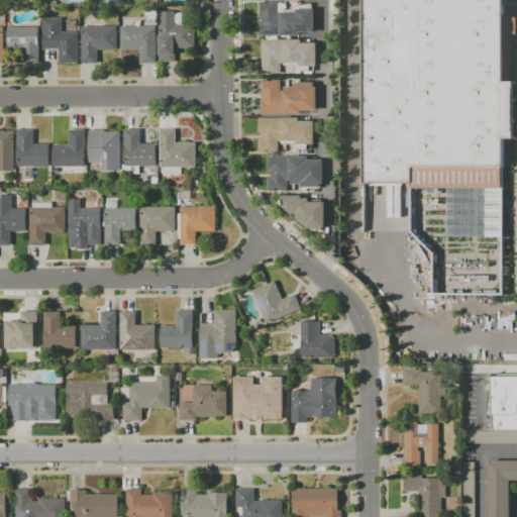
[(504,237),(447,237),(447,189),(412,189),(412,183),(364,184),(364,0),(511,0),(512,5),(504,5),(504,15),(512,15),(512,17),(516,17),(516,34),(515,34),(515,36),(512,36),(512,82),(515,82),(515,133),(515,138),(503,138),(503,168),(504,168),(504,237)]
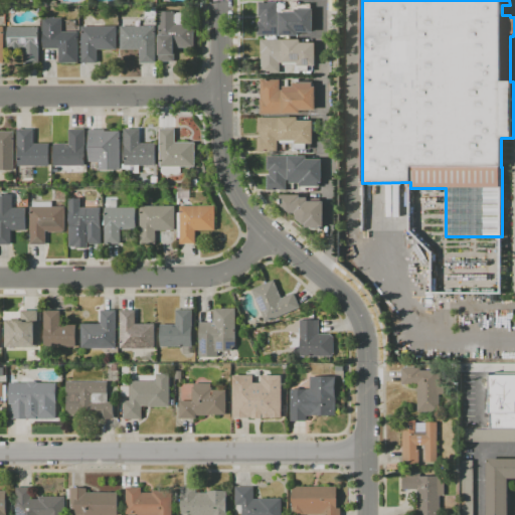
[(316,11),(316,34),(301,33),(301,37),(285,37),(261,37),(262,24),(264,24),(264,17),(262,17),(262,4),(280,4),(280,14),(283,14),(283,12),(296,12),(296,3),(300,3),(300,6),(313,6),(313,11),(316,11)]
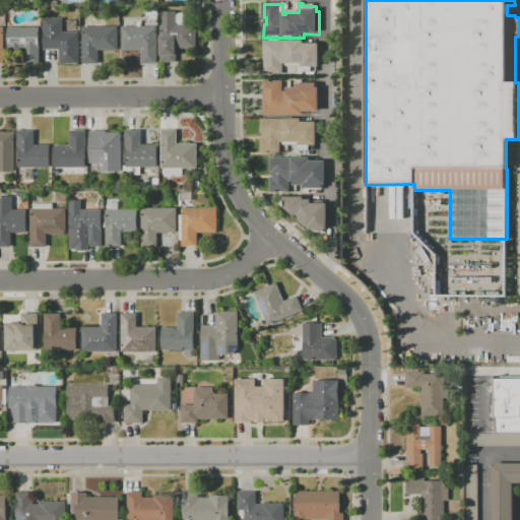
[(176,62),(160,62),(160,12),(176,12),(176,25),(196,25),(196,49),(176,49),(176,62)]
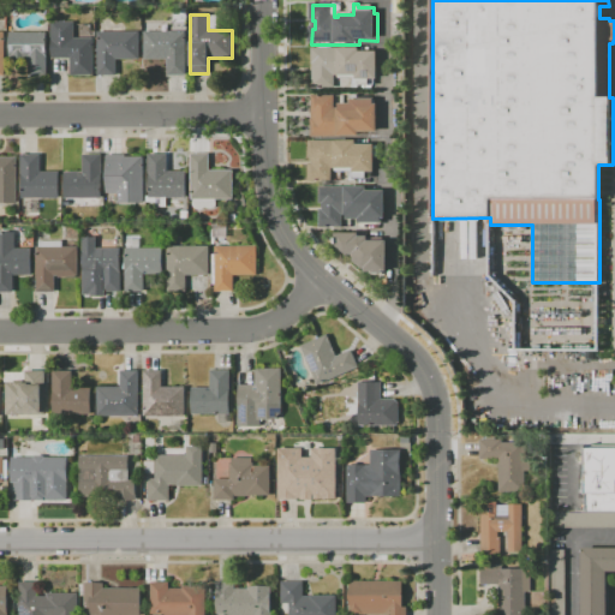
[(51,22),(73,22),(73,39),(93,39),(93,76),(70,76),(70,59),(51,59),(51,22)]
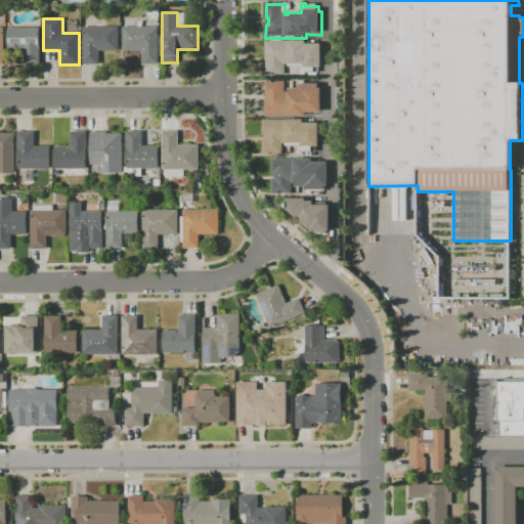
[(122,50),(122,27),(158,27),(158,64),(142,64),(142,50),(122,50)]
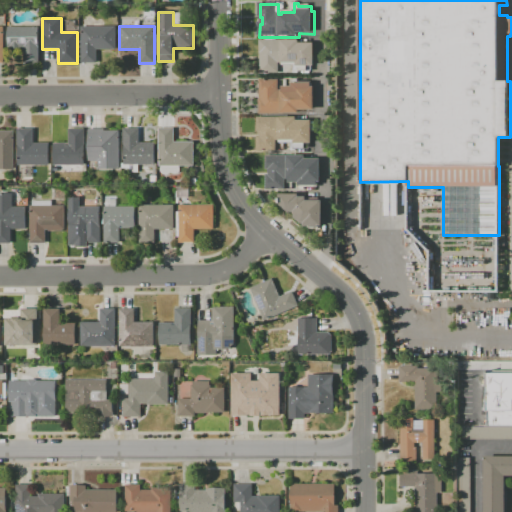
[(7,27),(38,27),(39,63),(23,63),(23,47),(20,47),(20,51),(7,52),(7,27)]
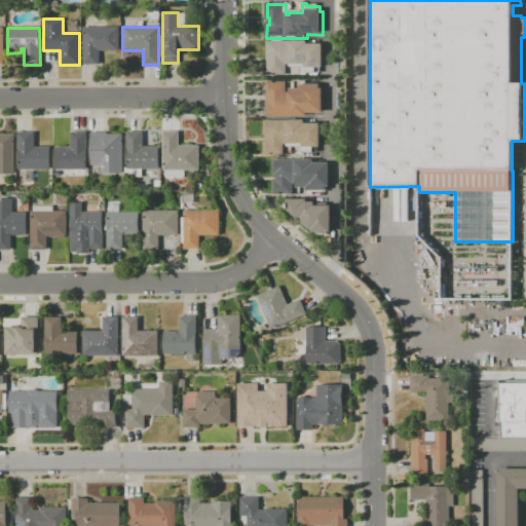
[(99,65),(83,65),(83,28),(119,28),(119,51),(99,51),(99,65)]
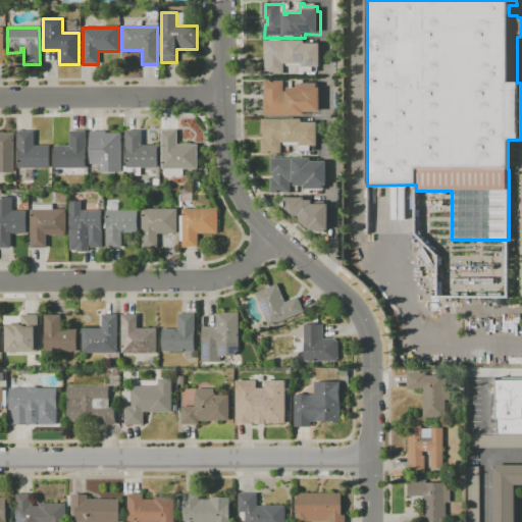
[(323,45),(323,68),(316,68),(316,73),(306,73),(306,68),(305,68),(305,67),(291,67),(291,65),(286,65),(286,75),(267,75),(267,42),(307,42),(308,45),(323,45)]
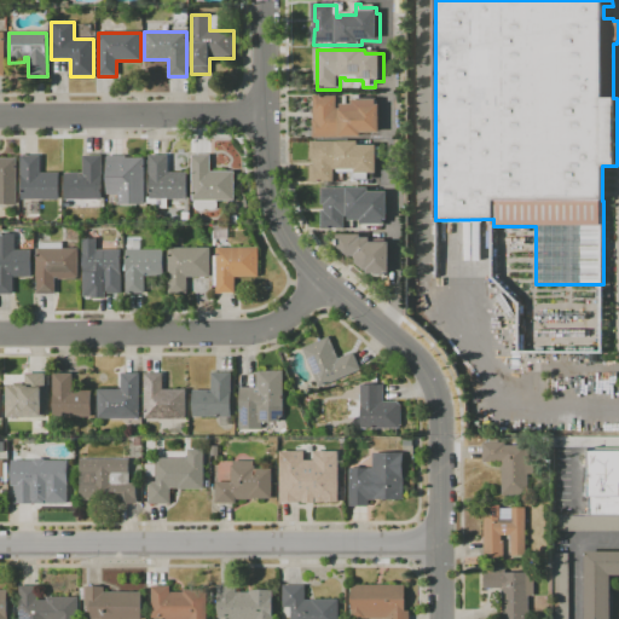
[(383,106),(383,134),(365,134),(365,139),(316,139),(316,98),(340,98),(340,110),(343,110),(343,105),(357,105),(357,102),(380,102),(380,106),(383,106)]
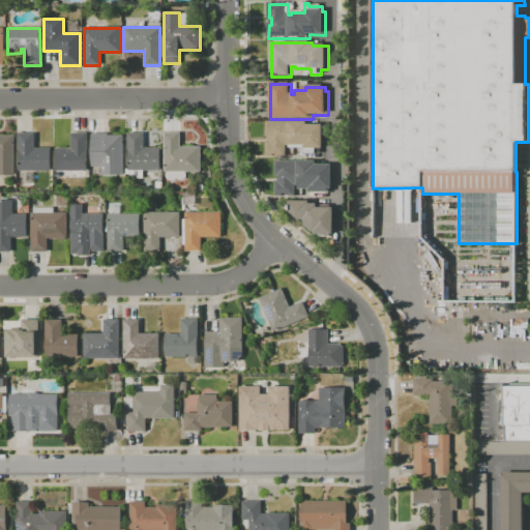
[(325,125),(325,150),(307,150),(307,149),(289,149),(289,158),(268,158),(268,142),(271,142),(271,137),(269,137),(269,123),(310,122),(310,125),(325,125)]
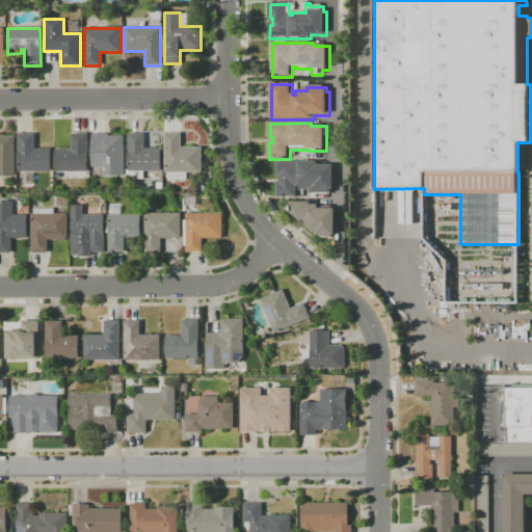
[(124,135),(124,176),(101,176),(101,167),(91,167),(91,133),(108,133),(108,135),(124,135)]
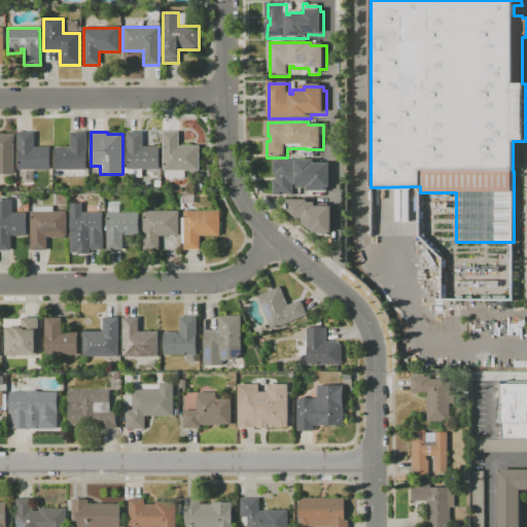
[(199,146),(199,171),(163,171),(163,132),(178,132),(178,146),(199,146)]
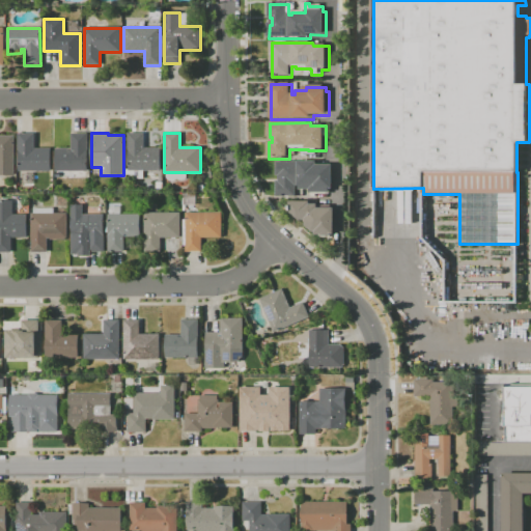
[(50,149),(50,172),(32,172),(32,187),(18,187),(18,134),(34,134),(34,148),(50,148),(50,149)]
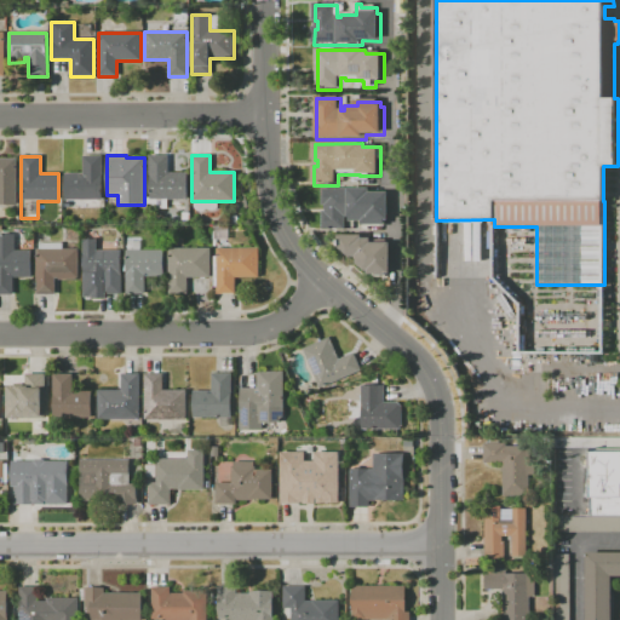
[(102,156),(102,200),(64,200),(64,173),(82,173),(82,156),(102,156)]
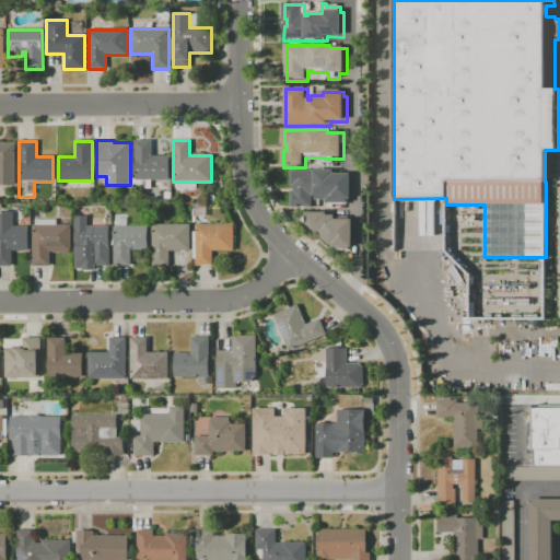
[(168,161),(168,181),(151,181),(151,188),(137,188),(137,184),(132,184),(132,179),(135,179),(135,141),(152,141),(152,156),(168,156),(168,161)]
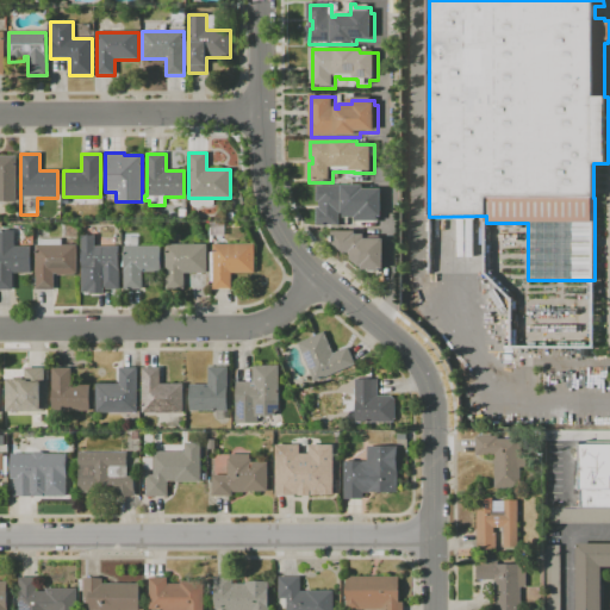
[(0,156),(16,156),(17,203),(0,203),(0,156)]
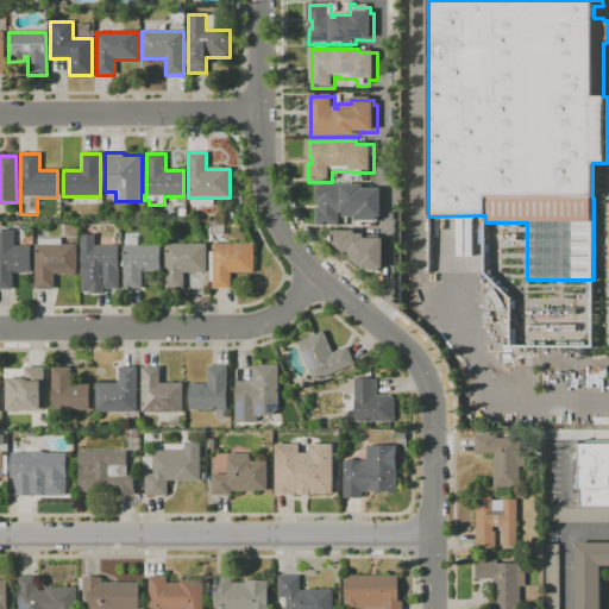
[(384,190),(384,218),(381,218),(381,223),(358,223),(358,219),(346,219),(346,214),(341,214),(341,227),(319,227),(319,209),(322,209),(322,203),(319,203),(319,187),(366,187),(366,190),(384,190)]
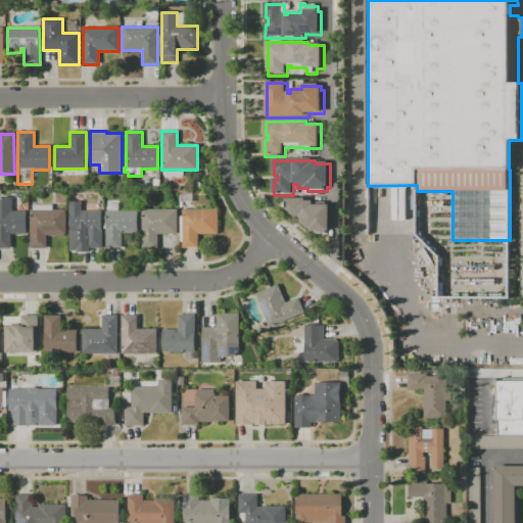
[(180,190),(192,190),(192,202),(180,202),(180,190)]
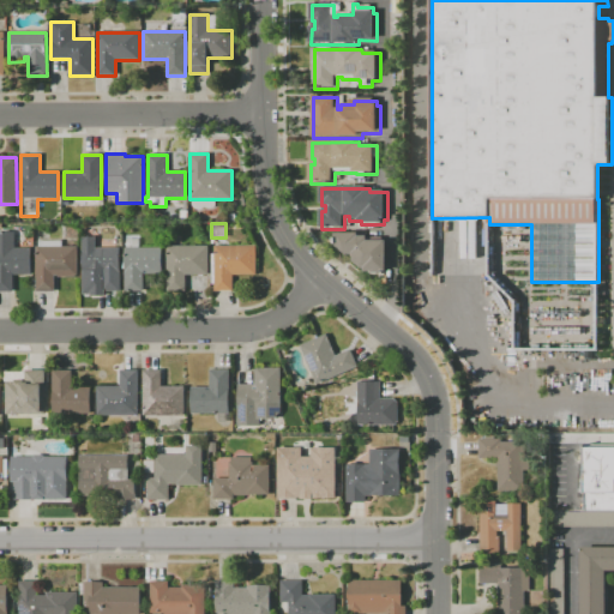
[(13,292),(0,292),(0,232),(16,232),(16,248),(31,248),(31,275),(13,275),(13,292)]
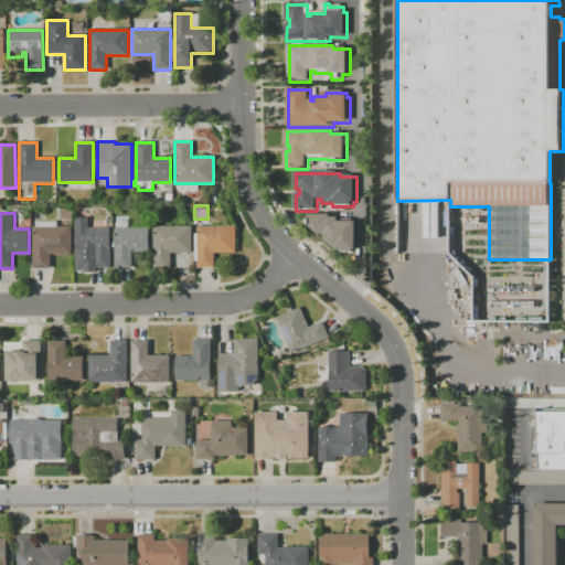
[(359,223),(358,251),(353,251),(353,253),(345,253),(345,251),(338,252),(338,247),(334,247),(328,241),(328,235),(321,236),(311,227),(311,216),(333,215),(333,219),(341,219),(341,223),(359,223)]
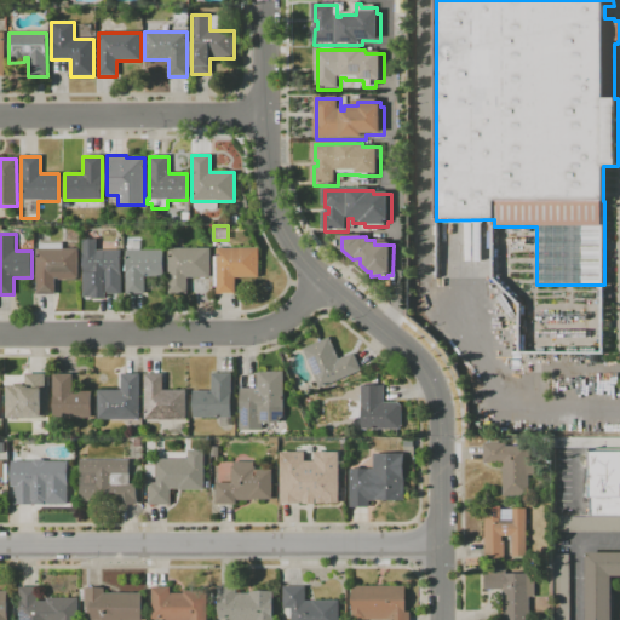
[(144,294),(126,294),(126,258),(127,258),(127,251),(128,251),(128,242),(141,242),(141,251),(164,251),(164,277),(144,277),(144,294)]
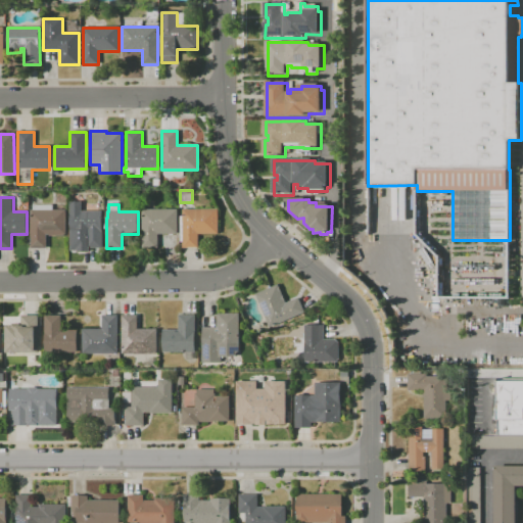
[(46,248),(31,248),(31,210),(33,210),(33,205),(52,205),(52,209),(66,209),(66,236),(49,236),(49,235),(46,235),(46,248)]
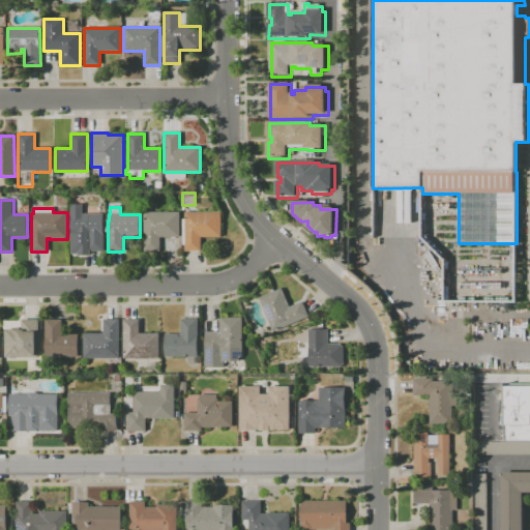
[(159,252),(144,252),(144,212),(180,212),(180,237),(159,237),(159,252)]
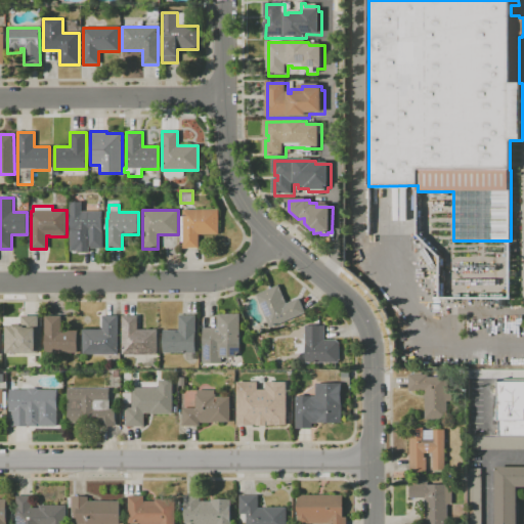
[(199,248),(182,248),(182,241),(180,241),(180,217),(182,217),(182,210),(218,210),(219,234),(199,234),(199,248)]
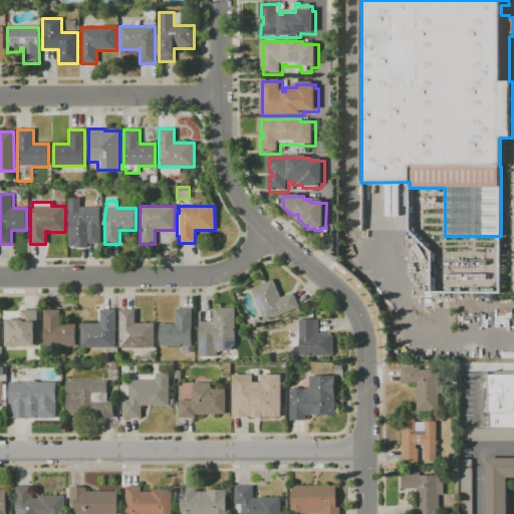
[(100,244),(84,244),(84,229),(69,229),(69,208),(100,208),(100,244)]
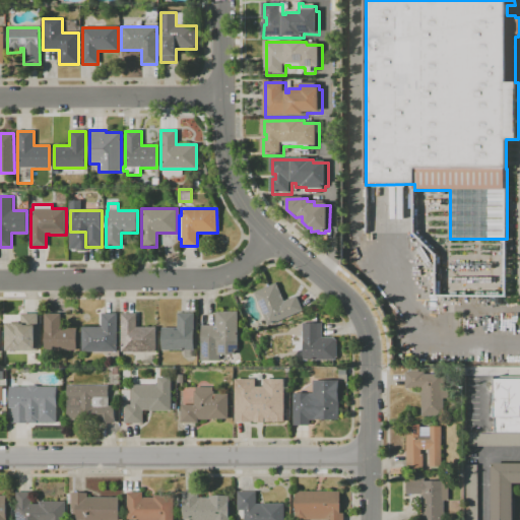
[(253,293),(275,283),(283,302),(296,297),(303,311),(267,326),(253,293)]
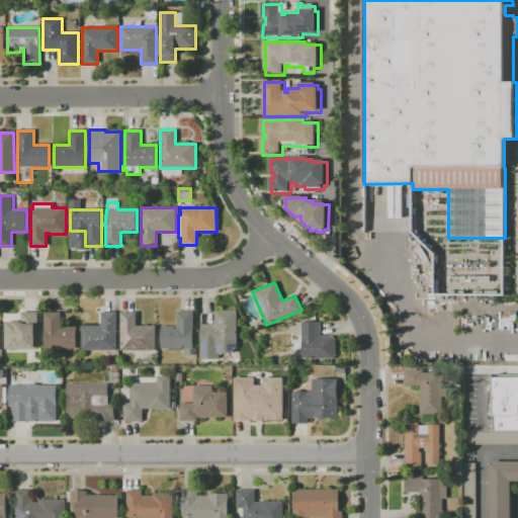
[(216,311),(237,311),(237,342),(237,349),(232,354),(217,354),(217,360),(200,360),(200,325),(214,325),(214,312),(216,312),(216,311)]
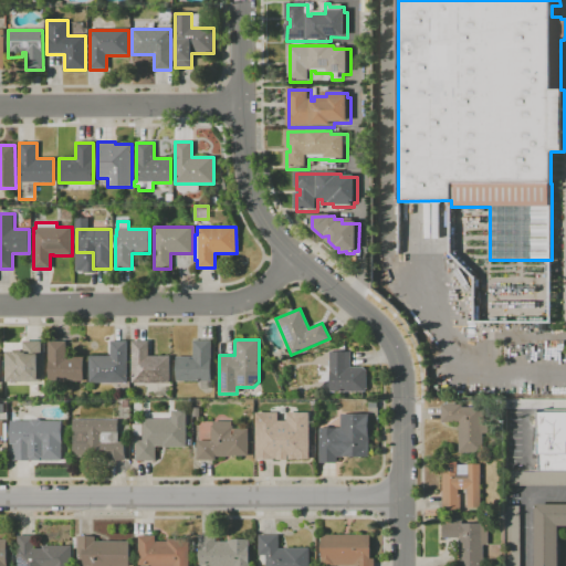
[(22,342),(42,342),(42,383),(6,383),(6,353),(13,353),(13,352),(22,352),(22,342)]
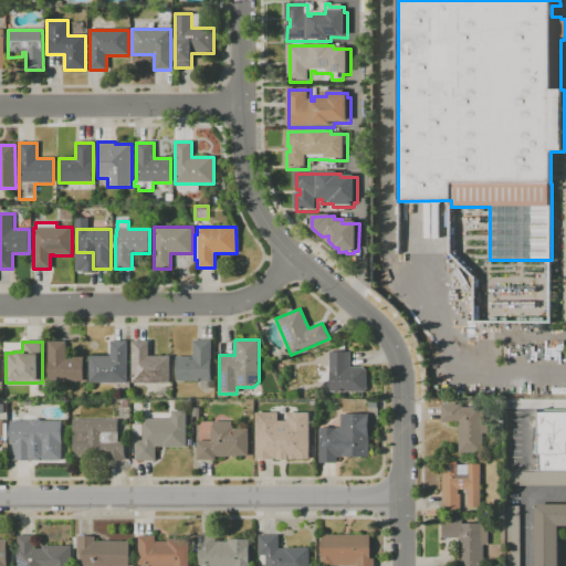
[(84,381),(48,381),(48,342),(65,342),(65,358),(83,358),(84,381)]
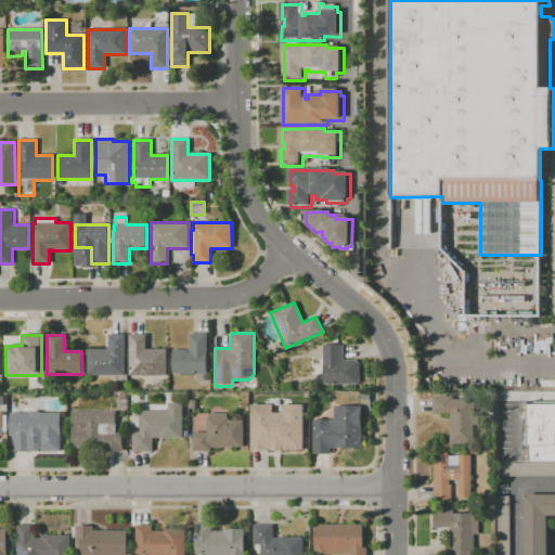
[(108,335),(125,335),(125,376),(87,376),(87,350),(108,350),(108,335)]
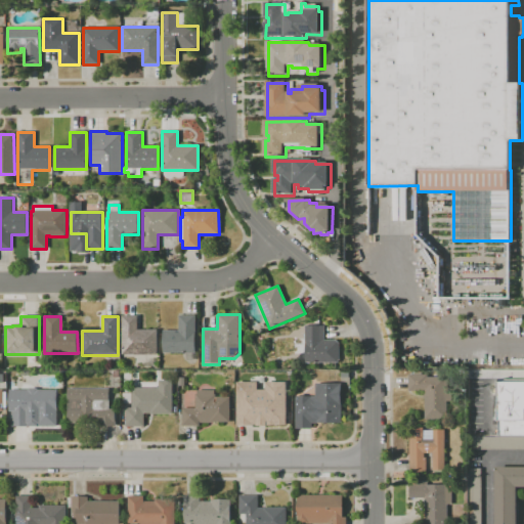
[(157,330),(158,354),(122,355),(122,316),(137,316),(137,330),(157,330)]
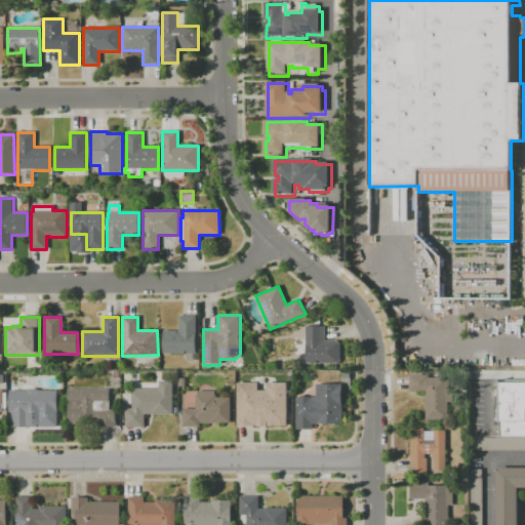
[(178,317),(196,317),(195,354),(163,354),(163,331),(178,331),(178,317)]
